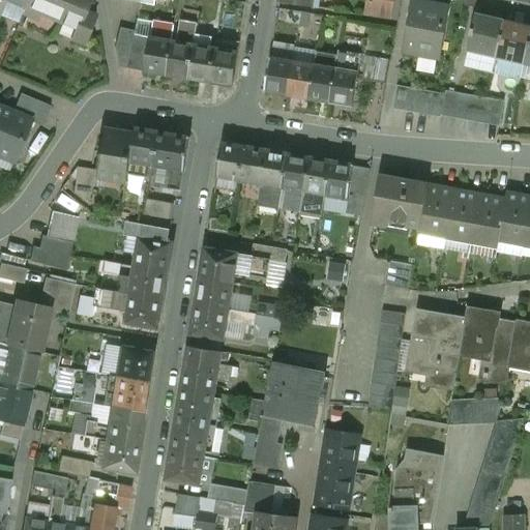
[(71,0),(27,0),(24,8),(62,24),(71,0)]
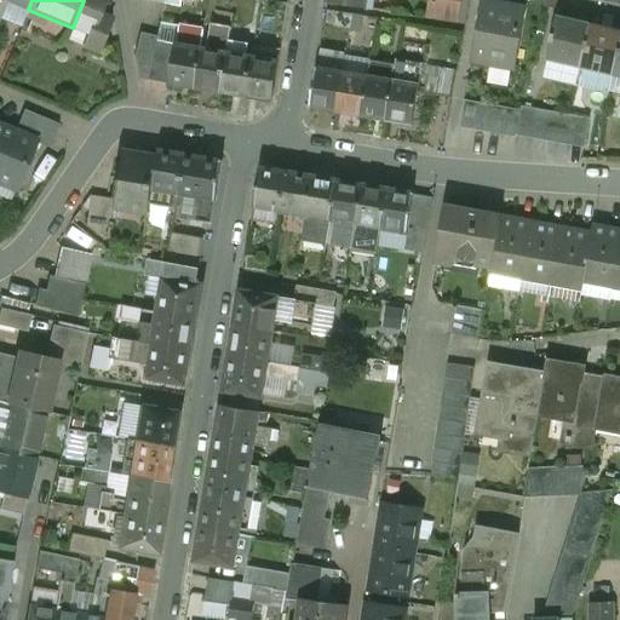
[(104,0),(84,0),(73,28),(89,34),(82,47),(97,53),(112,19),(99,15),(104,0)]
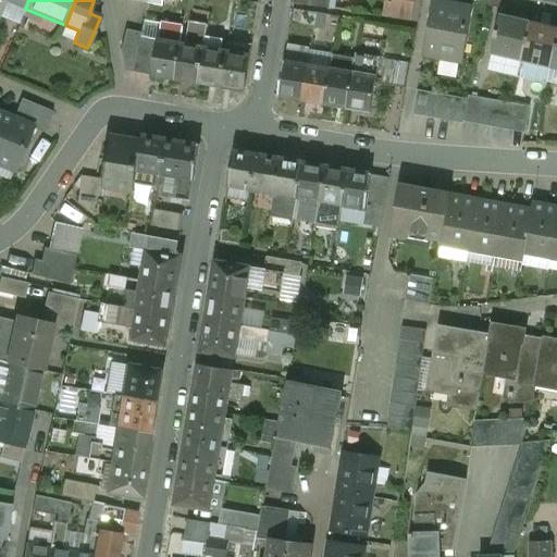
[(313,0),(313,5),(335,10),(336,0),(313,0)]
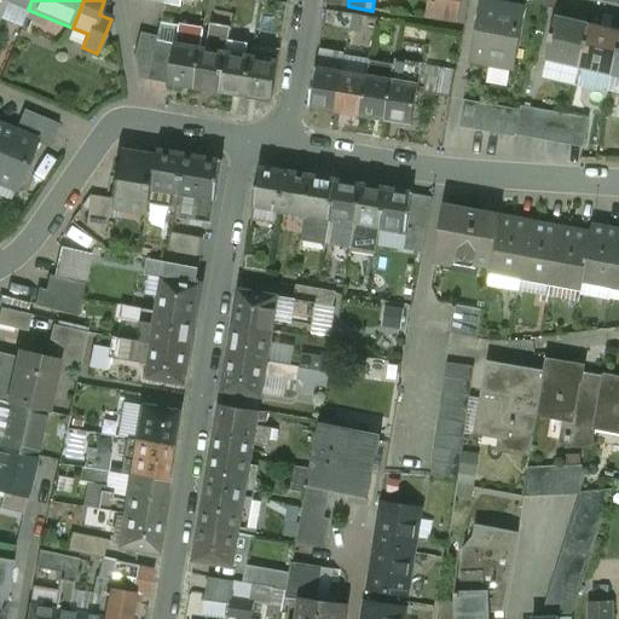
[(461,0),(428,0),(426,17),(457,22),(461,0)]
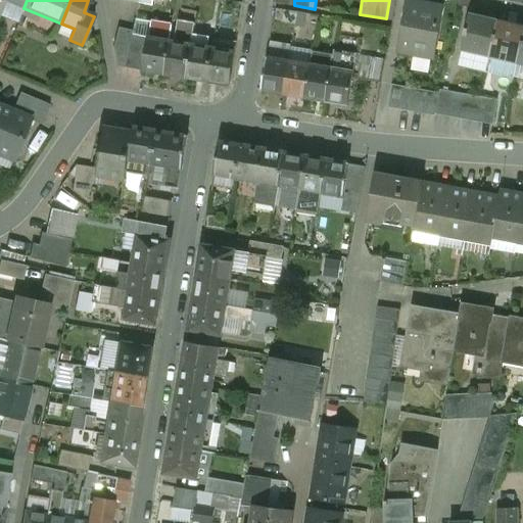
[(442,8),(409,2),(399,51),(433,57),(442,8)]
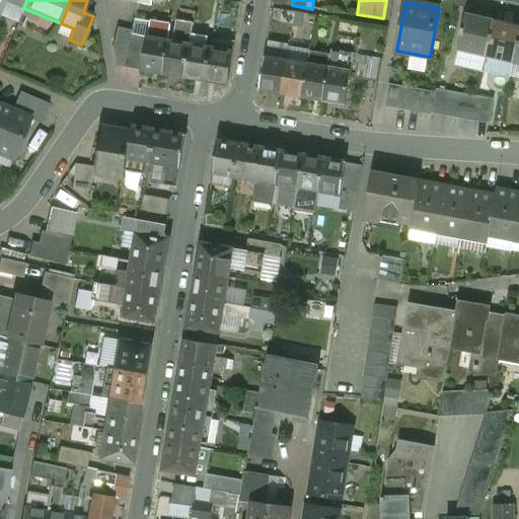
[(495,21),(466,14),(458,51),(487,58),(495,21)]
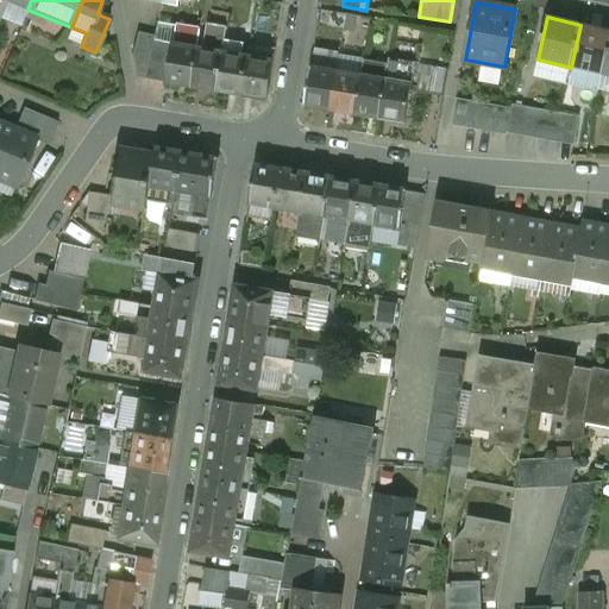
[(228,27),(208,25),(203,50),(224,54),(226,41),(228,27)]
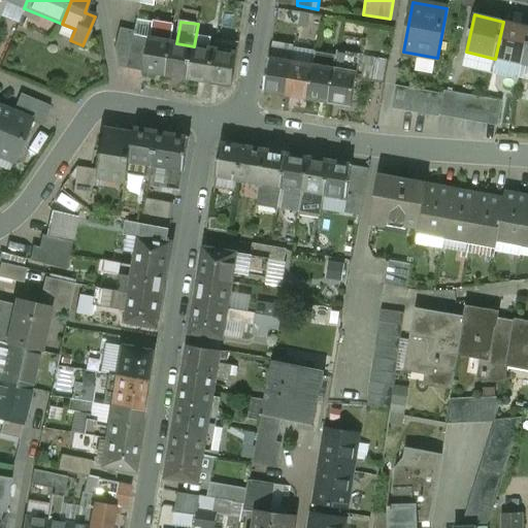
[(527,42),(527,27),(503,22),(495,59),(523,65),(527,42)]
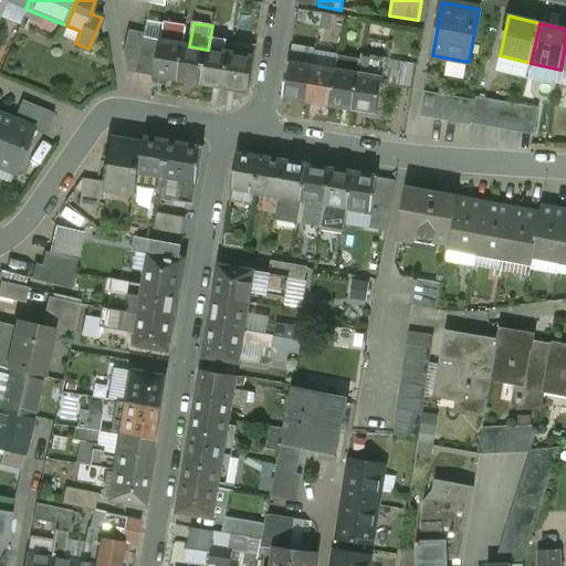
[(143,33),(127,30),(123,52),(126,72),(134,74),(142,38),(143,33)]
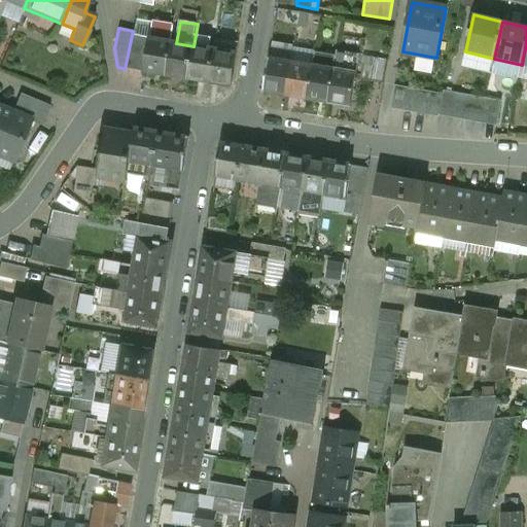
[(149,39),(132,35),(125,69),(144,72),(149,39)]
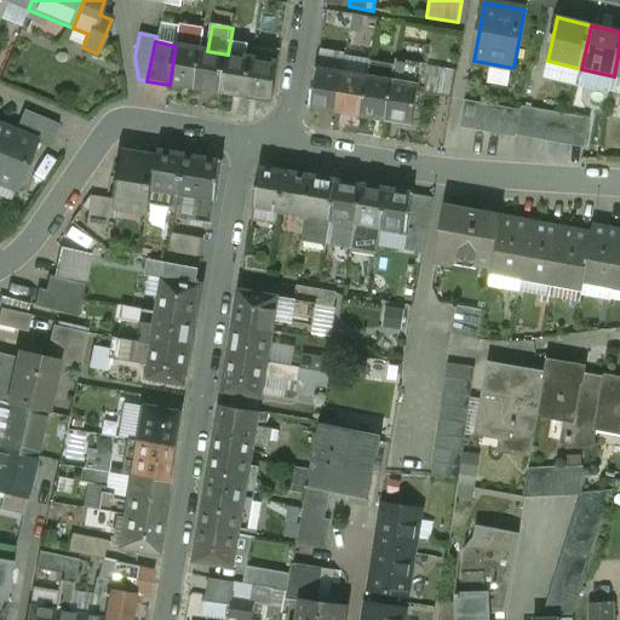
[(252,45),(230,41),(228,55),(250,57),(252,45)]
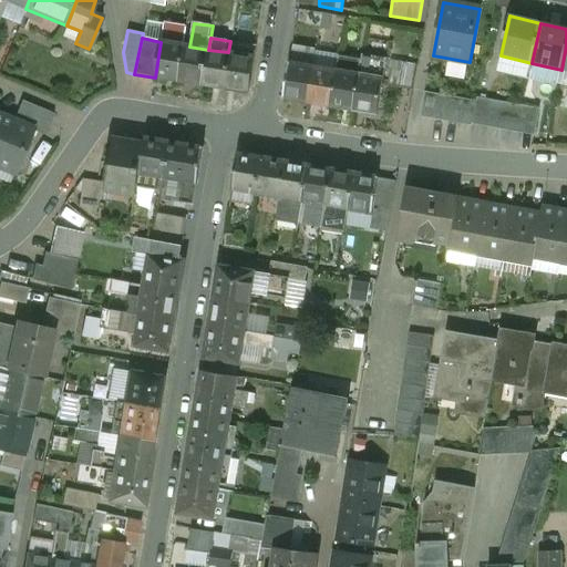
[(185,45),(161,42),(155,78),(178,81),(185,45)]
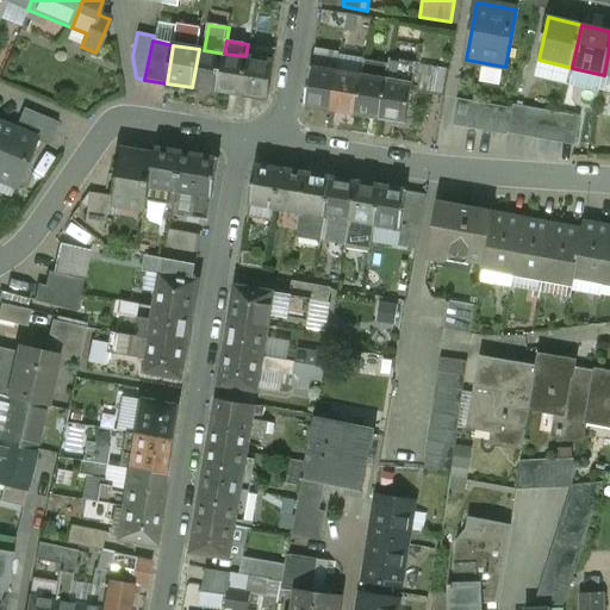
[(204,50),(199,49),(192,87),(217,92),(224,54),(204,50)]
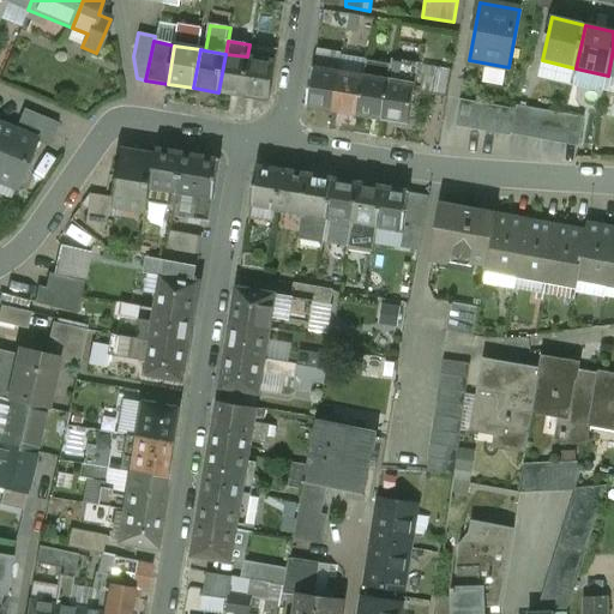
[(247,56),(226,54),(218,92),(244,96),(251,58),(247,56)]
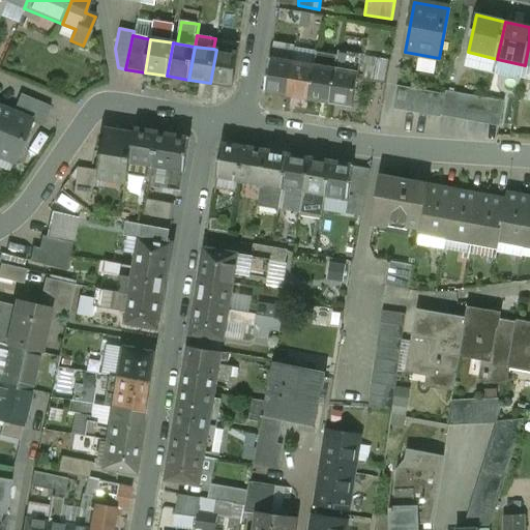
[(238,53),(216,50),(210,83),(232,87),(238,53)]
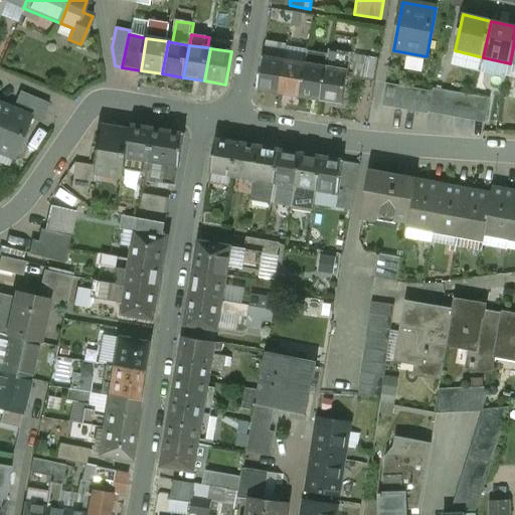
[(328,56),(307,53),(305,64),(326,67),(328,56)]
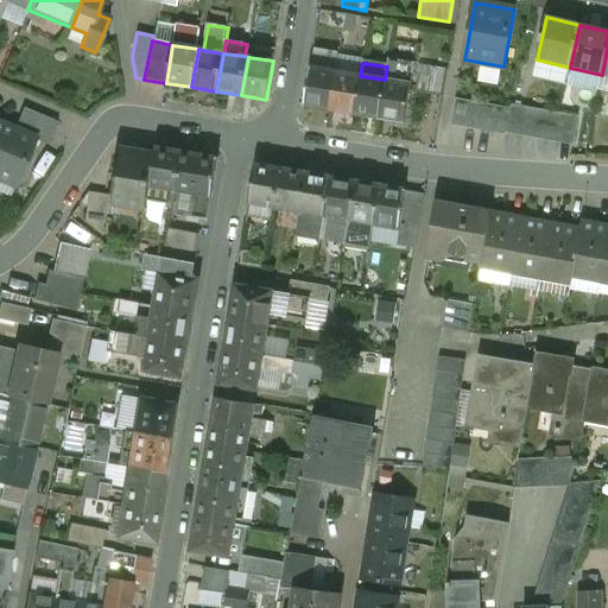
[(335,71),(310,68),(304,106),(329,111),(335,71)]
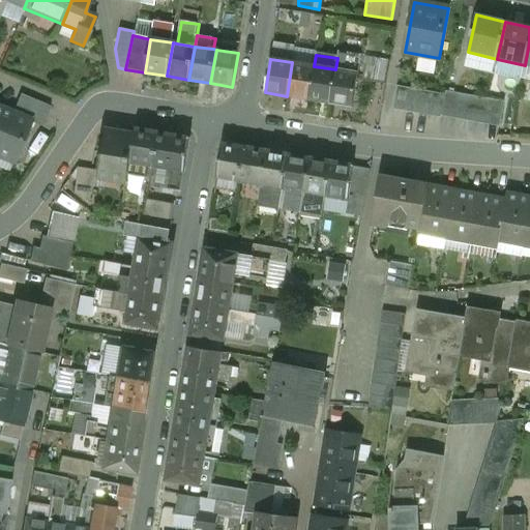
[(390,61),(378,59),(374,83),(386,85),(390,61)]
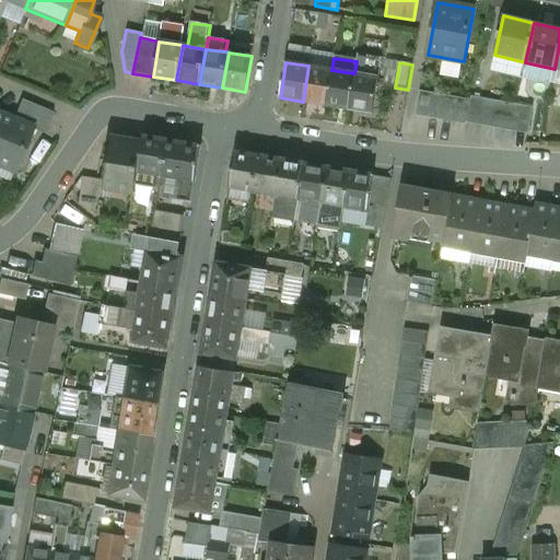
[(331,70),(308,66),(303,102),(325,105),(331,70)]
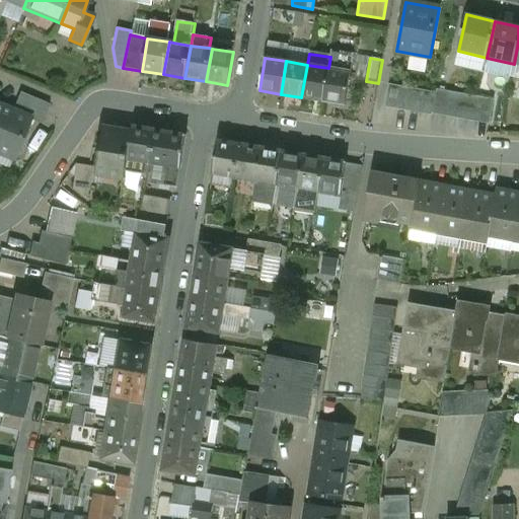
[(328,68),(307,65),(301,97),(322,101),(328,68)]
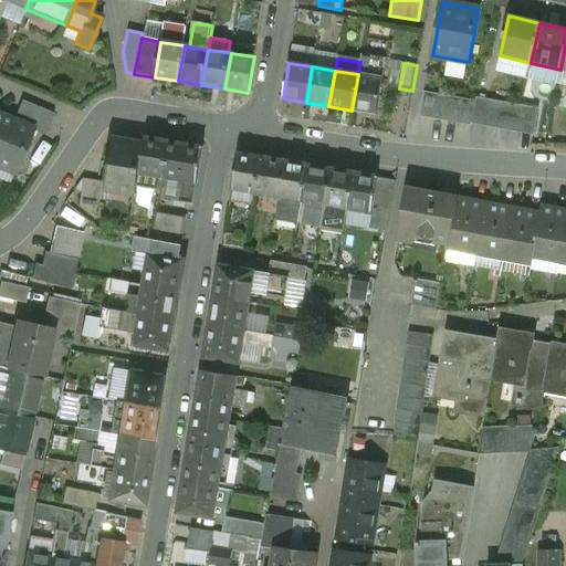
[(383,79),(358,74),(352,111),(376,114),(383,79)]
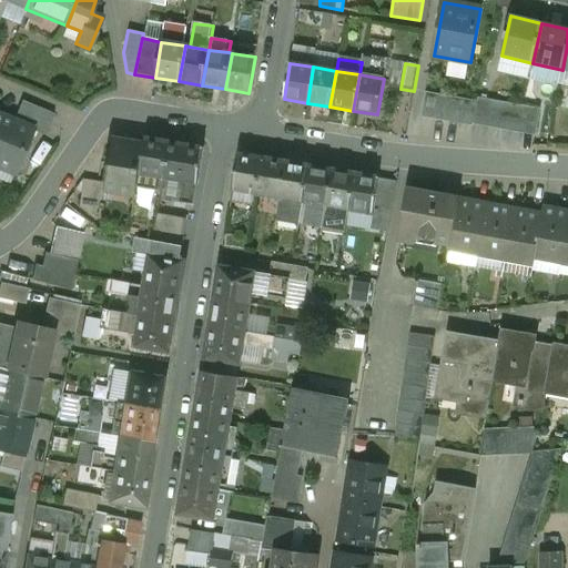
[(439,94),(426,92),(422,118),(434,120),(439,94)]
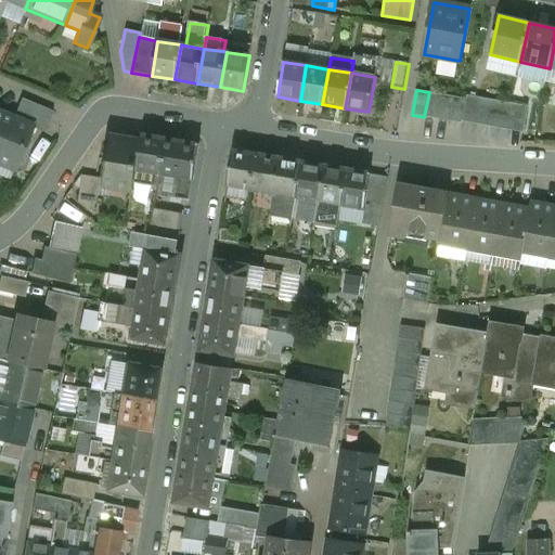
[(441,94),(429,92),(424,117),(437,119),(441,94)]
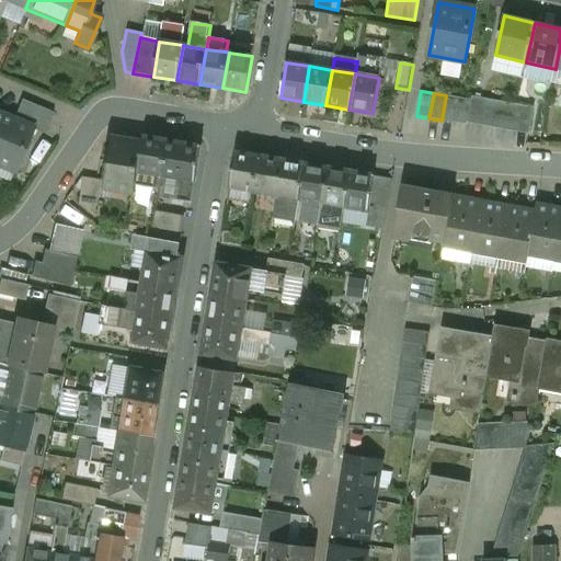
[(459,99),(446,95),(442,121),(455,123),(459,99)]
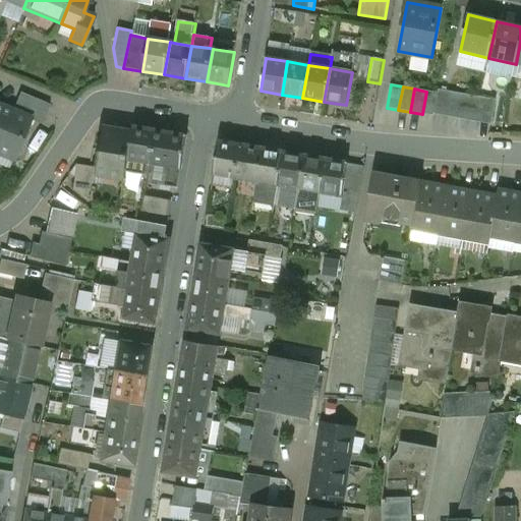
[(451,93),(439,91),(439,94),(435,113),(447,115),(451,93)]
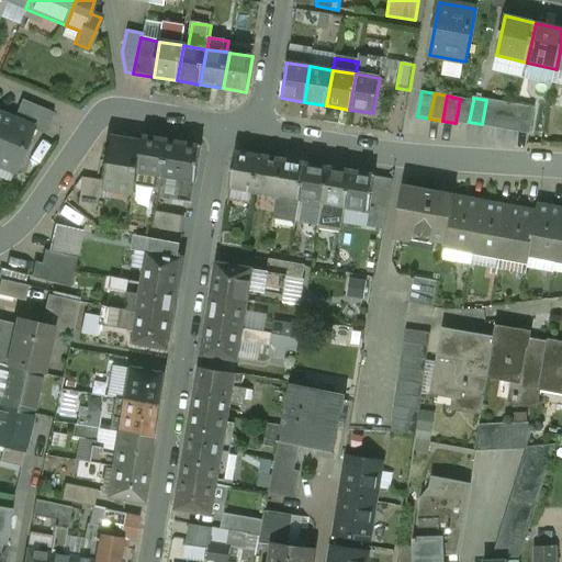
[(473,101),(460,99),(456,123),(468,125),(469,122),(473,101)]
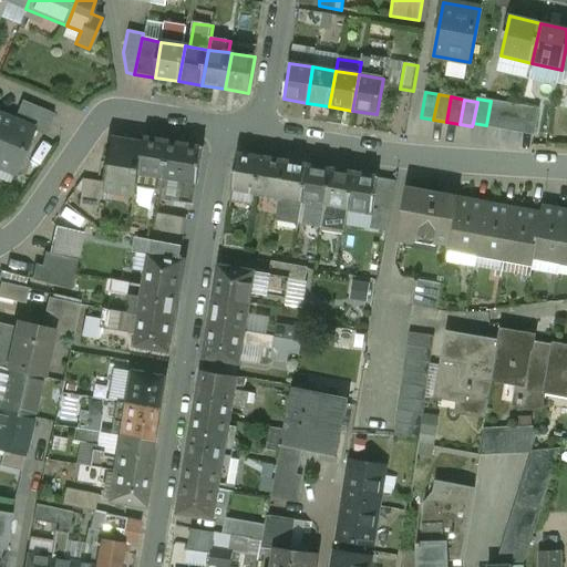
[(54,114),(22,101),(13,122),(32,130),(31,131),(32,131),(45,136),(54,114)]
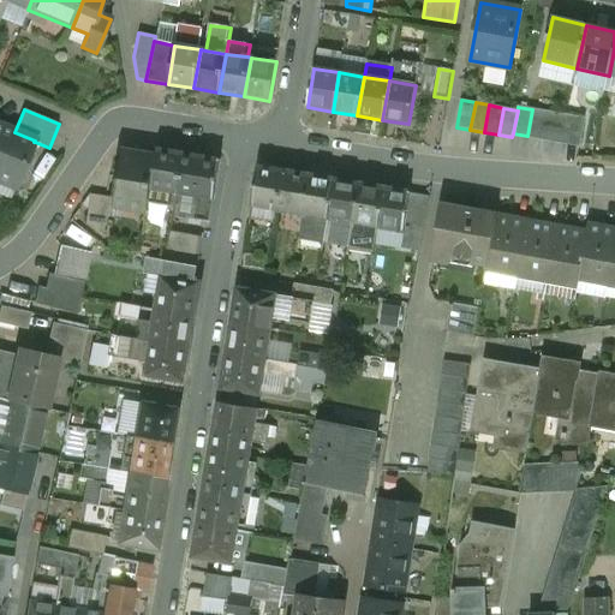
[(545,112),(532,109),(527,136),(541,138),(545,112)]
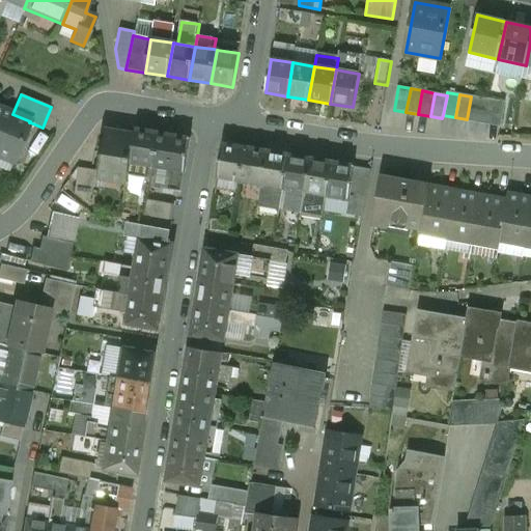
[(482,99),(471,96),(467,119),(478,121),(482,99)]
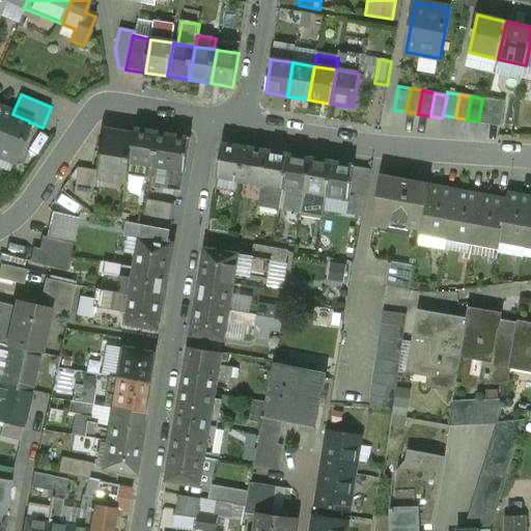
[(494,101),(482,99),(478,121),(488,123),(494,101)]
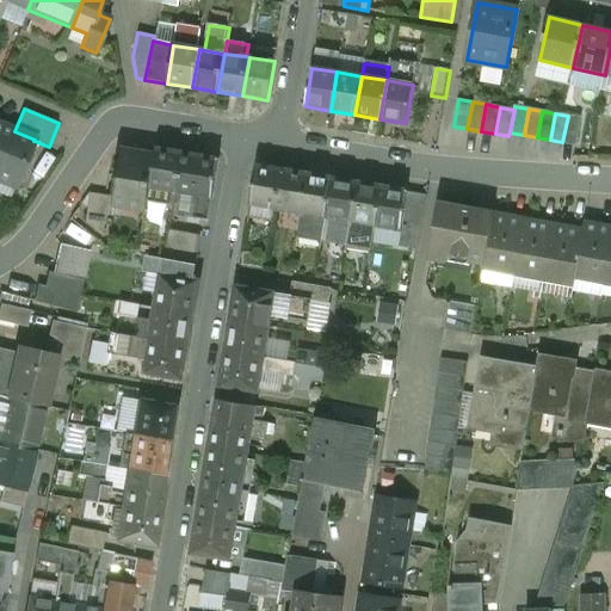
[(581,118),(568,116),(562,142),(576,144),(581,118)]
